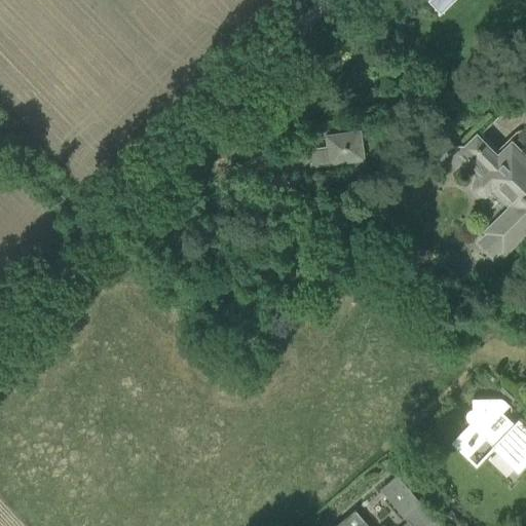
[(426,0),(441,15),(457,0),(426,0)]
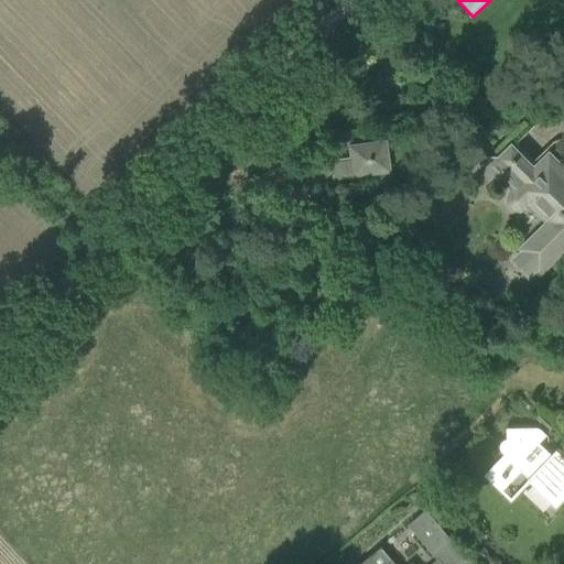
[(331,159),(333,179),(391,171),(387,138),(347,143),(349,156),(331,159)]
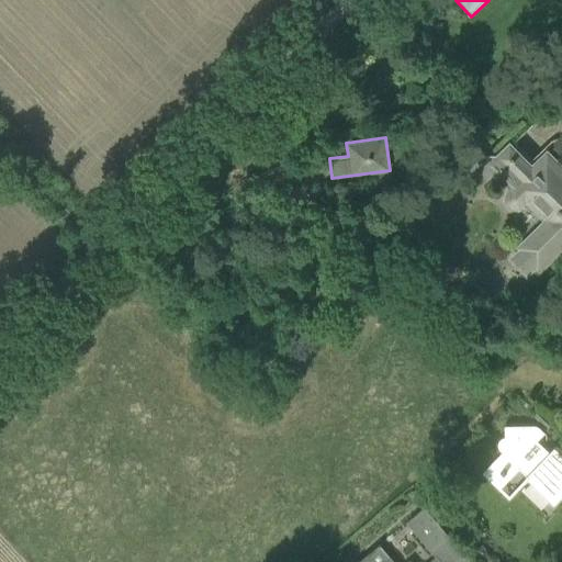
[(506,191),(504,194),(503,200),(506,206),(513,210),(518,210),(523,206),(526,203),(542,220),(514,247),(520,254),(513,261),(527,276),(536,267),(538,269),(561,245),(561,169),(543,157),(534,171),(506,144),(495,155),(467,155),(465,176),(493,176),(506,191)]
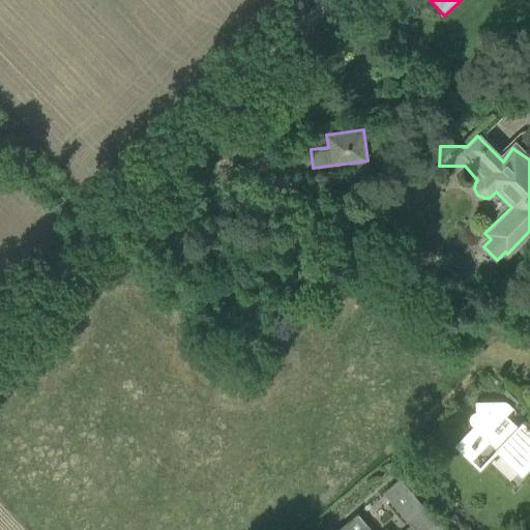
[(504,300),(495,311),(502,317),(511,306),(504,300)]
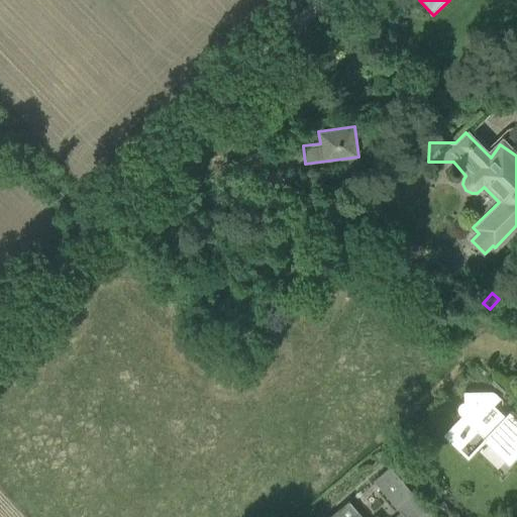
[(488,311),(478,322),(484,327),(494,316),(488,311)]
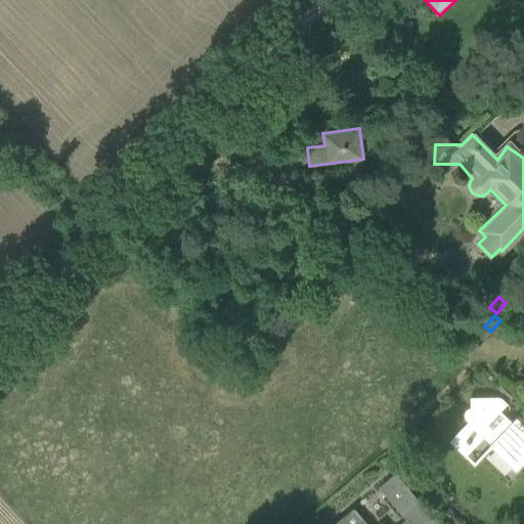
[(464,413),(465,418),(467,421),(449,440),(464,455),(481,438),(515,470),(523,461),(523,425),(516,418),(511,422),(499,410),(507,402),(499,396),(470,396),(470,406),(466,408),(464,410),(464,413)]
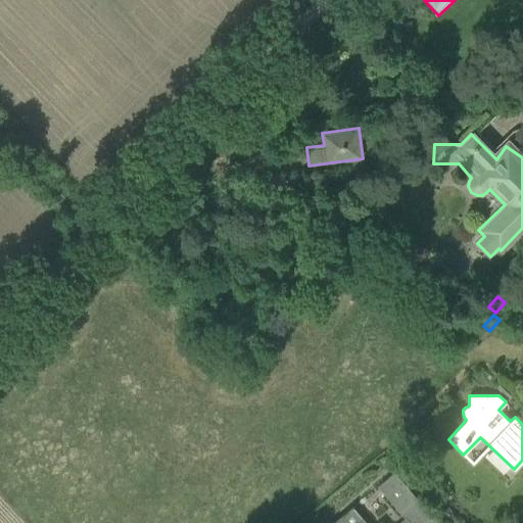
[(399,505),(402,509),(416,498),(393,472),(377,486),(395,508),(399,505)]
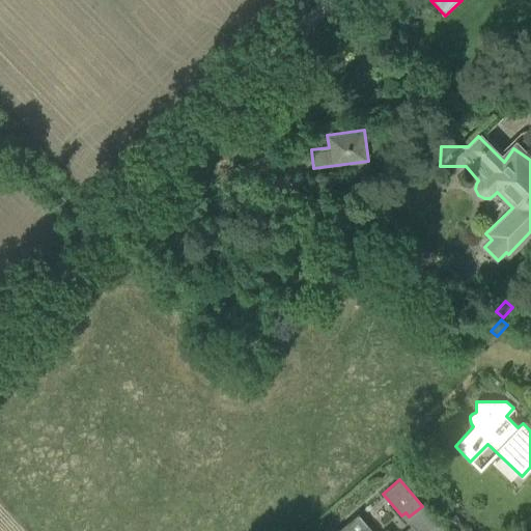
[(415,530),(411,526),(403,530),(388,530),(387,529),(383,530),(372,530),(359,514),(338,530),(415,530)]
